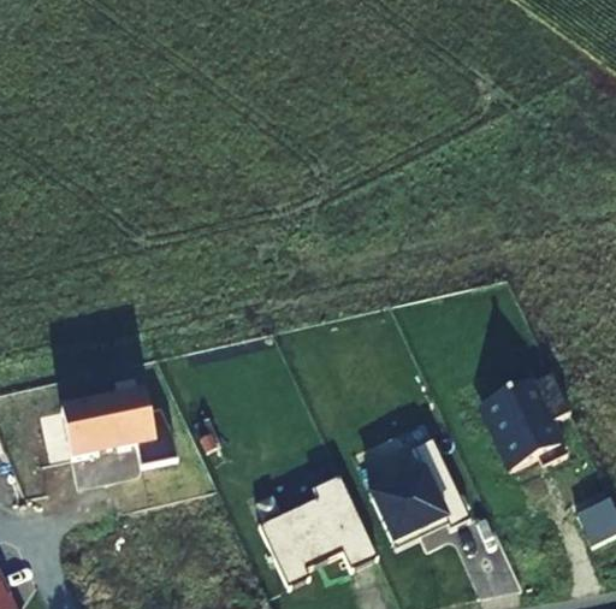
[(504,384),(507,390),(483,401),(498,435),(497,436),(511,467),(537,455),(540,461),(551,456),(552,460),(567,454),(551,420),(570,411),(551,372),(533,382),(528,373),(504,384)]
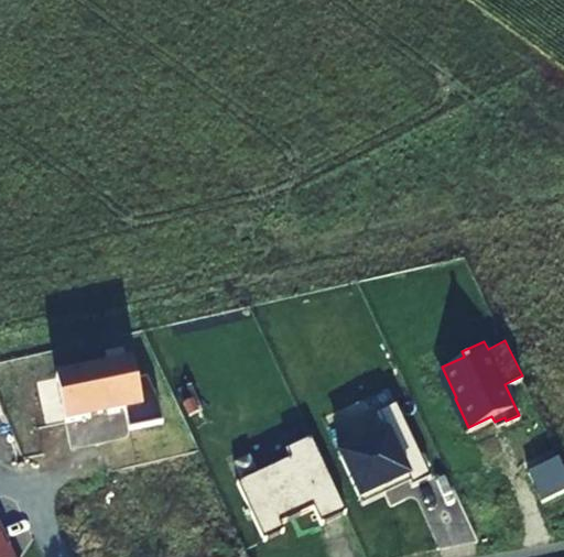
[(132,358),(55,374),(65,418),(89,413),(88,411),(107,406),(108,410),(125,405),(142,402),(137,377),(132,358)]
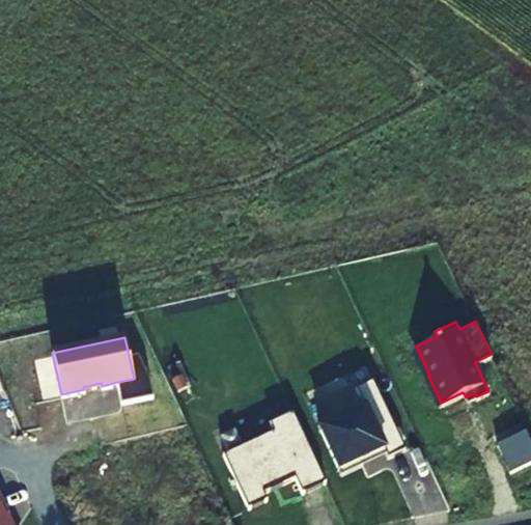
[(138,353),(129,355),(134,379),(117,382),(121,402),(152,395),(149,379),(138,353)]
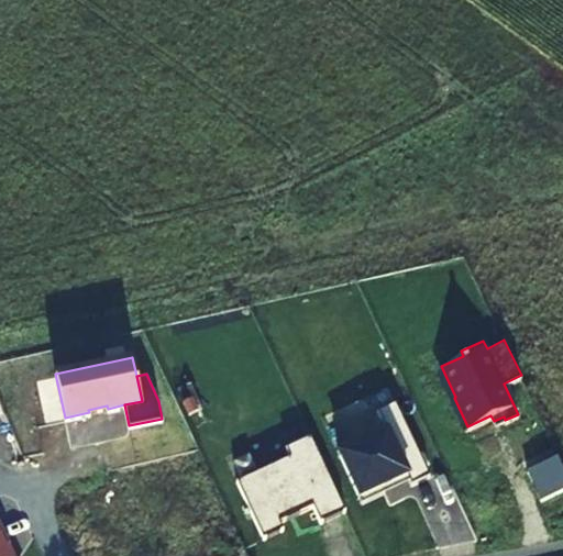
[(382,485),(407,473),(409,478),(411,481),(430,474),(395,400),(377,408),(386,429),(362,441),(360,436),(337,447),(362,500),(384,490),(382,485)]
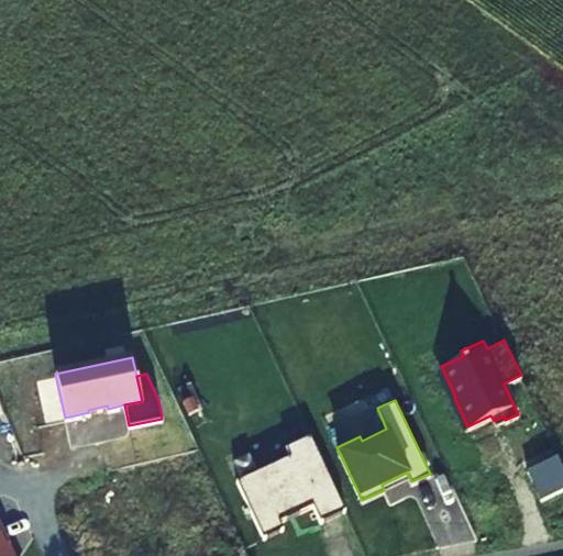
[(290,453),(236,478),(263,535),(283,525),(279,518),(313,502),(321,519),(345,508),(310,433),(286,444),(290,453)]
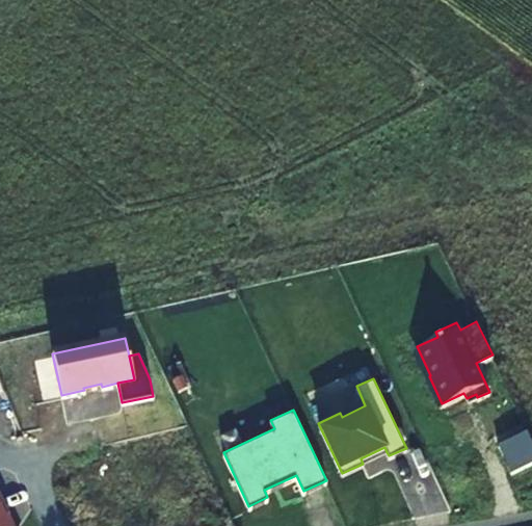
[(531,441),(526,429),(498,442),(511,471),(531,461),(531,441)]
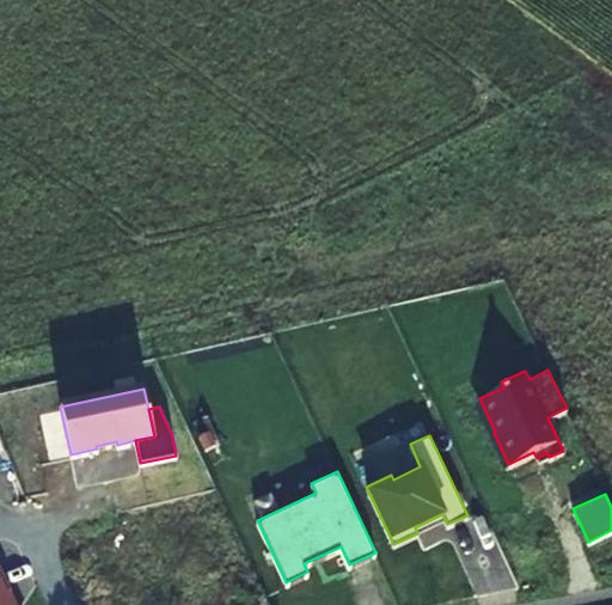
[(417,533),(445,520),(442,514),(415,527),(417,533)]
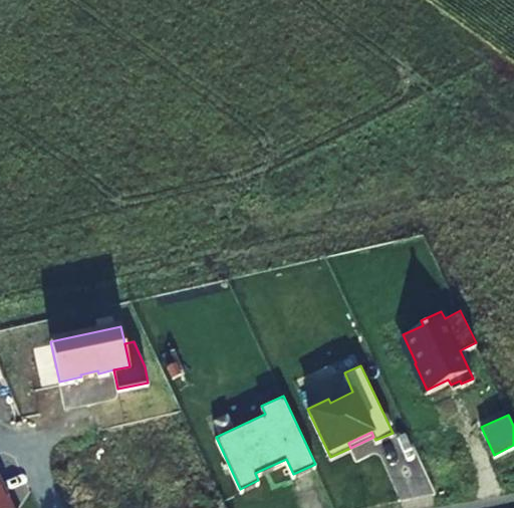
[(0,507),(11,507),(3,490),(6,489),(0,476),(0,507)]
